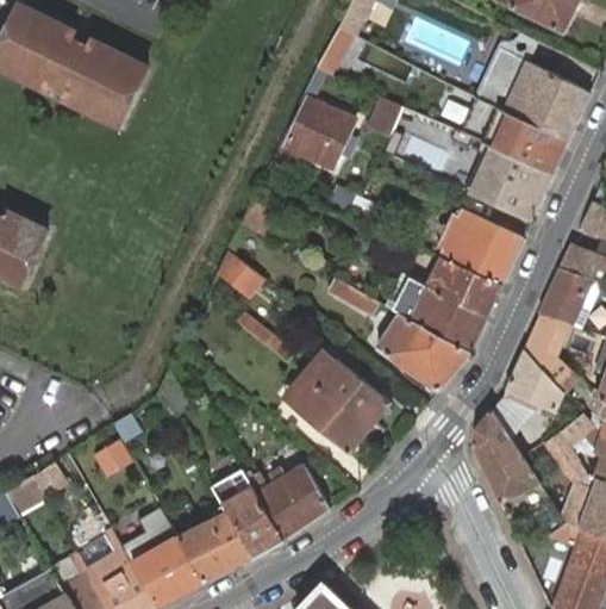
[(363,0),(350,0),(345,11),(348,12),(356,16),(363,0)]
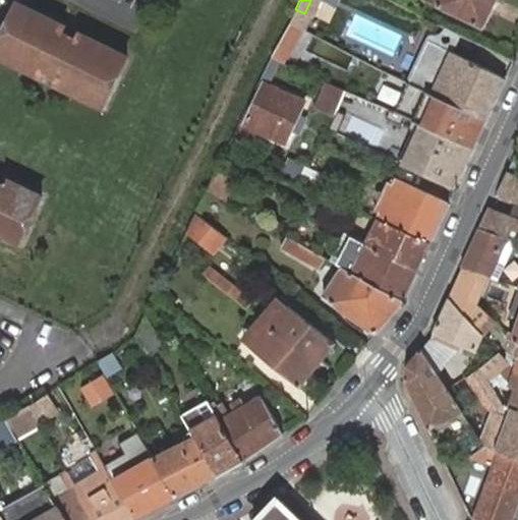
[(422,0),(422,2),(481,31),(495,0),(422,0)]
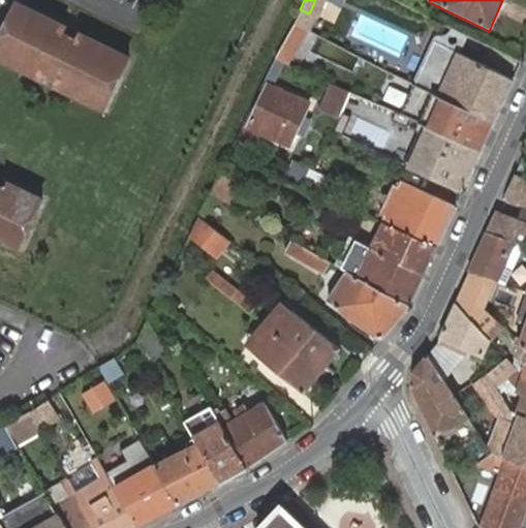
[(105,110),(131,56),(86,34),(82,42),(61,33),(65,24),(18,2),(0,39),(0,59),(40,79),(42,72),(58,80),(55,86),(105,110)]
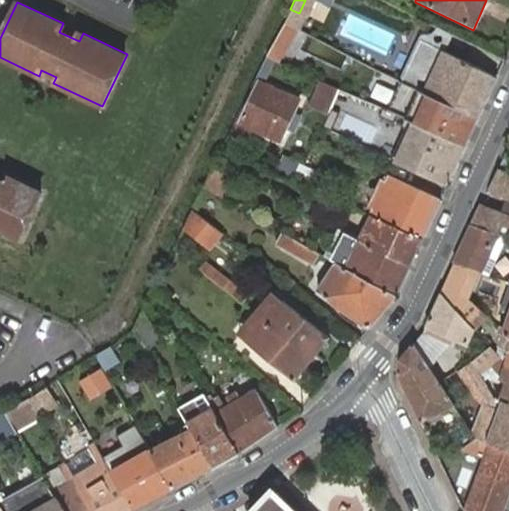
[(299,13),(292,10),(285,23),(297,30),(304,16),(299,13)]
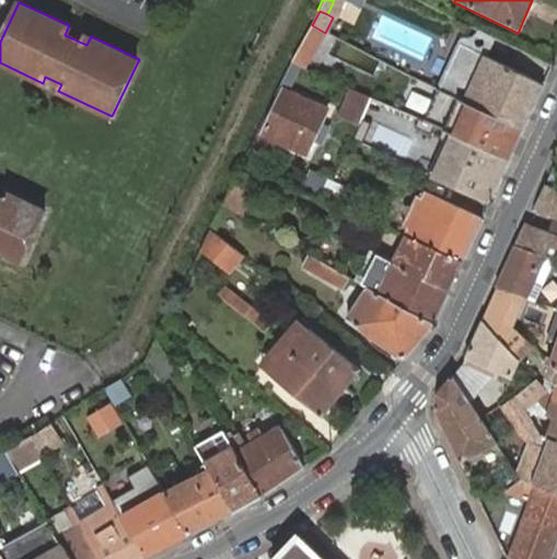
[(306,56),(299,51),(294,62),(302,66),(306,56)]
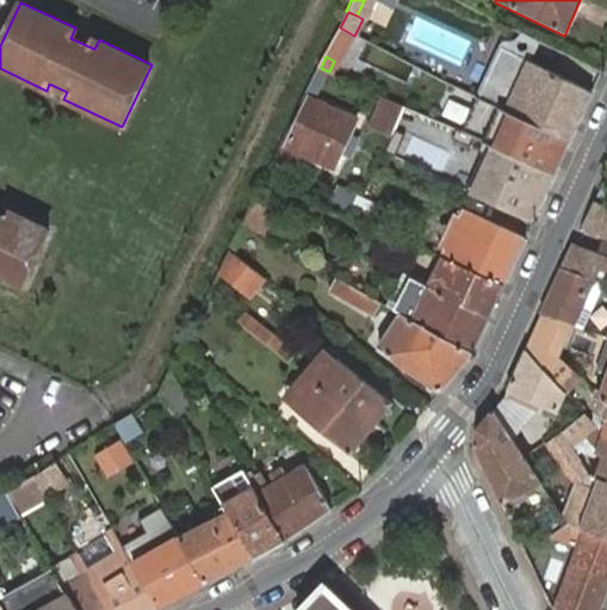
[(568,142),(590,94),(530,63),(506,111),(568,142)]
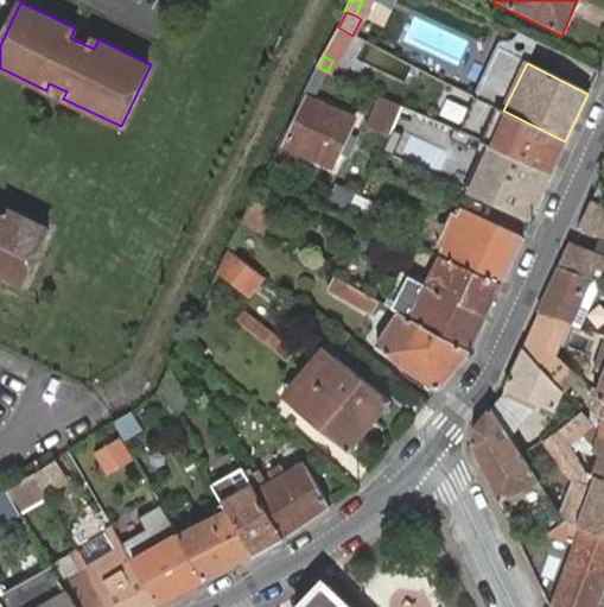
[(389,138),(404,106),(385,97),(369,130),(389,138)]
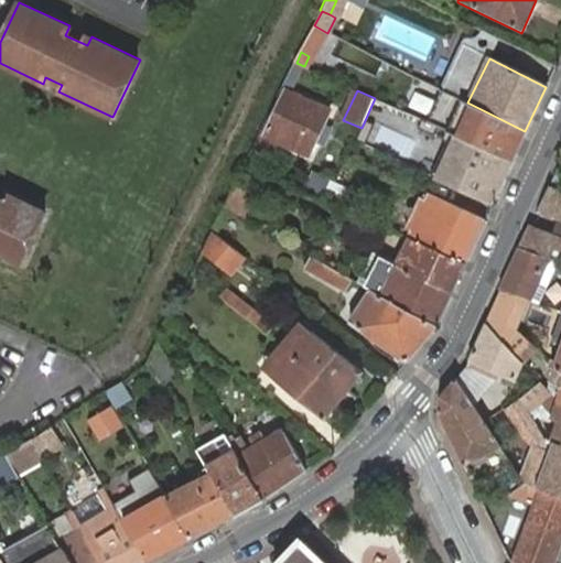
[(282,97),(278,95),(255,142),(272,151),(276,143),(306,158),(312,144),(322,125),(327,112),(284,91),(282,97)]
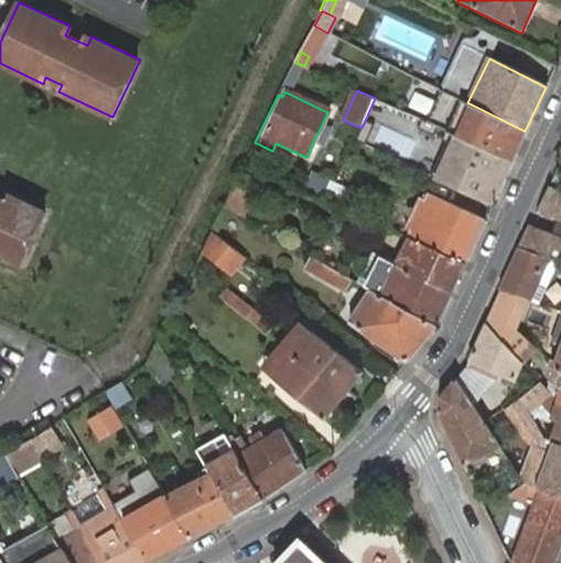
[(511,161),(525,131),(467,103),(452,133),(511,161)]
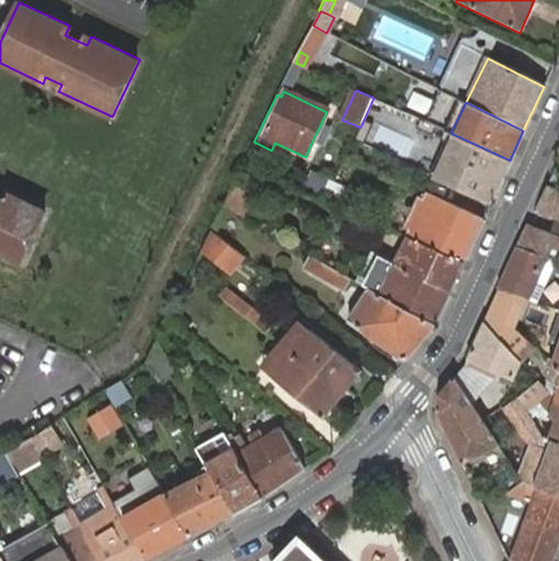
[(431,134),(435,126),(420,119),(414,130),(429,137),(431,134)]
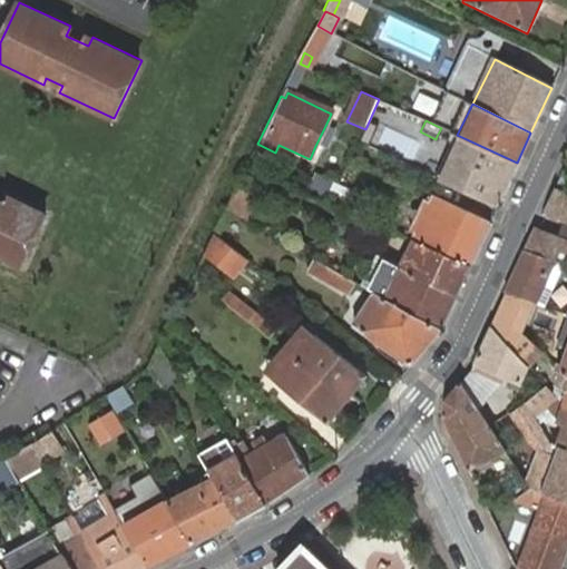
[(325,126),(315,146),(323,149),(332,129),(325,126)]
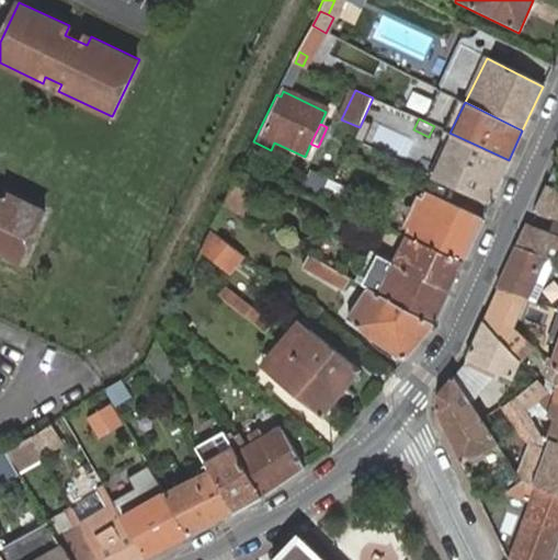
[(488,204),(509,160),(450,133),(442,129),(439,137),(444,140),(426,175),(488,204)]
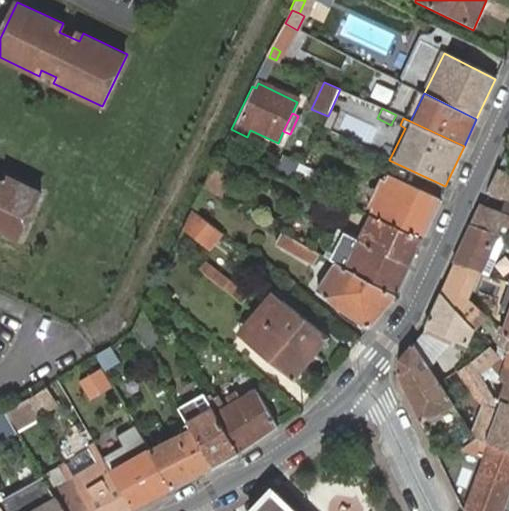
[(286,156),(277,172),(295,181),(306,186),(327,148),(315,143),(303,165),(286,156)]
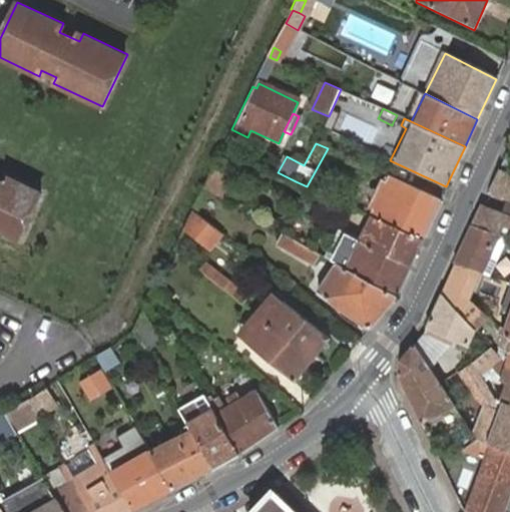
[(509,157),(504,155),(497,169),(507,173),(509,166),(509,157)]
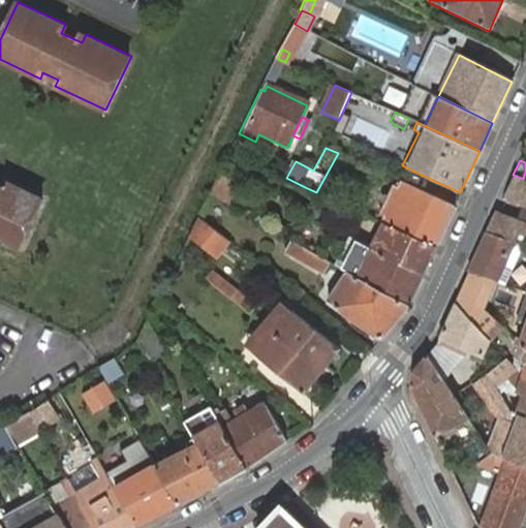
[(217,171),(206,195),(235,209),(246,183),(217,171)]
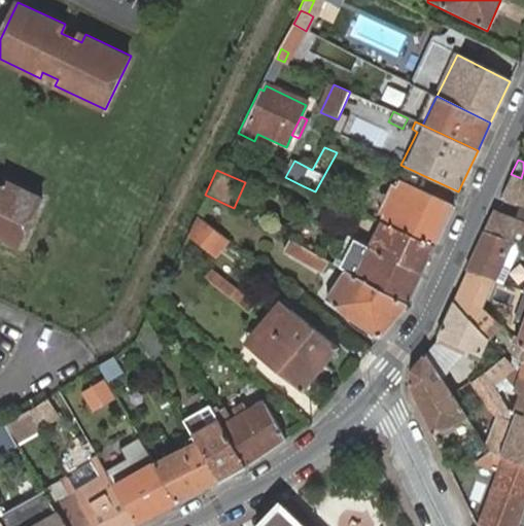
[(523,178),(521,178),(511,174),(500,198),(523,206),(523,178)]
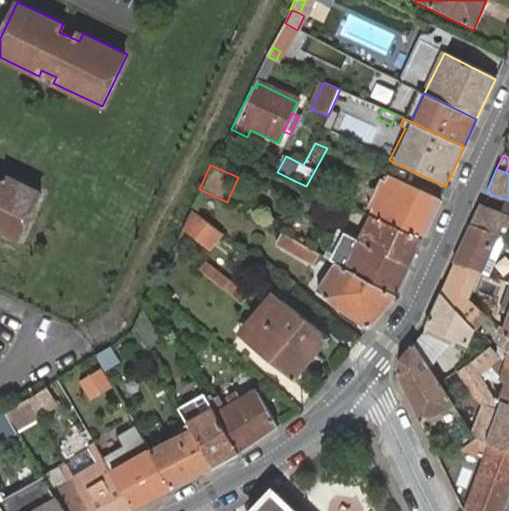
[(420,240),(439,199),(387,174),(383,182),(394,187),(381,213),(371,209),(368,215),(370,216),(420,240)]
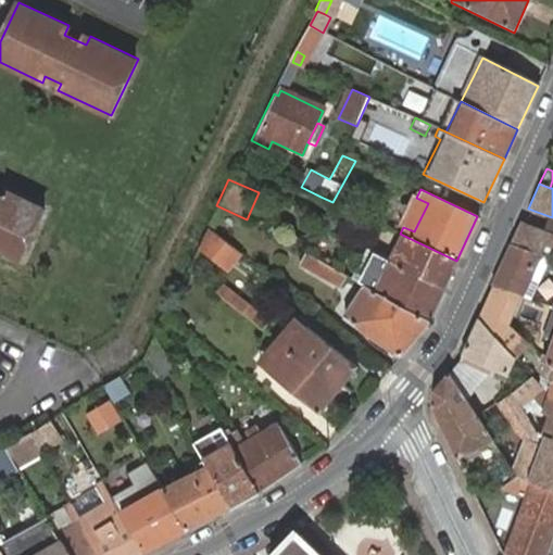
[(0,249),(22,260),(46,210),(10,192),(7,200),(0,197),(0,249)]
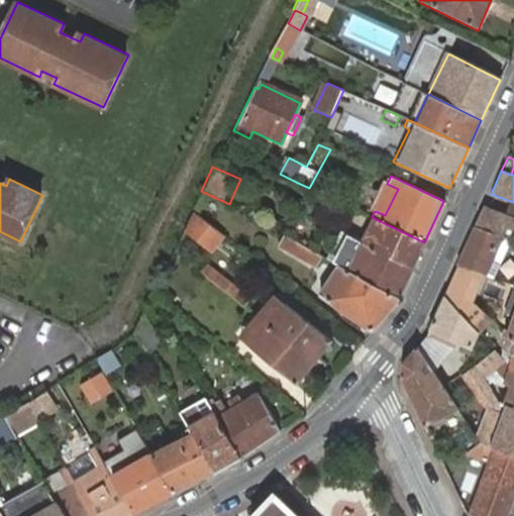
[(398,189),(387,184),(382,181),(371,209),(375,211),(385,215),(398,189)]
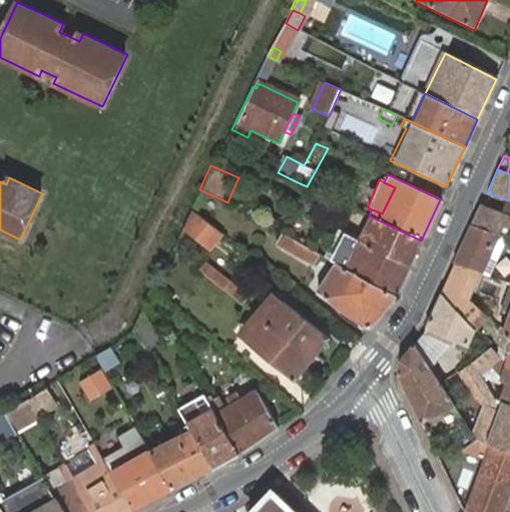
[(509,217),(481,206),(473,224),(500,234),(503,236),(509,238),(509,217)]
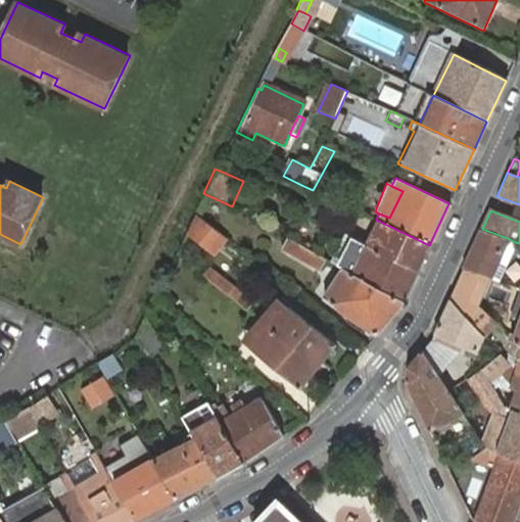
[(291,235),(309,245),(319,229),(301,219),(291,235)]
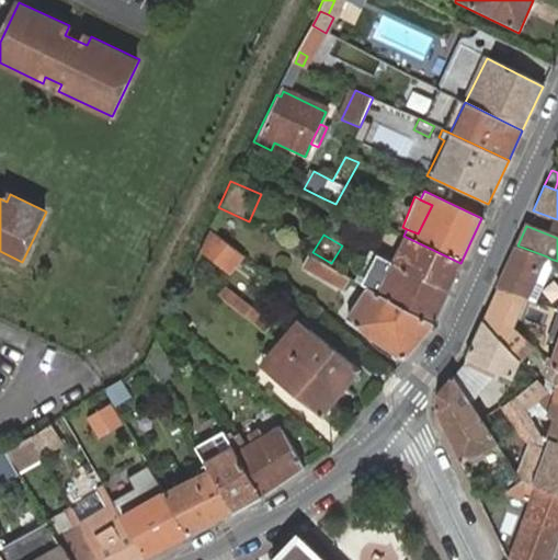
[(234,258),(207,236),(202,249),(225,269),(234,258)]
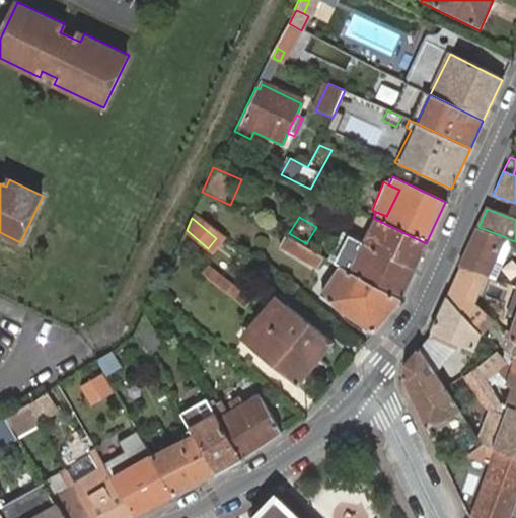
[(414,271),(426,243),(375,219),(372,224),(382,229),(373,248),(414,271)]
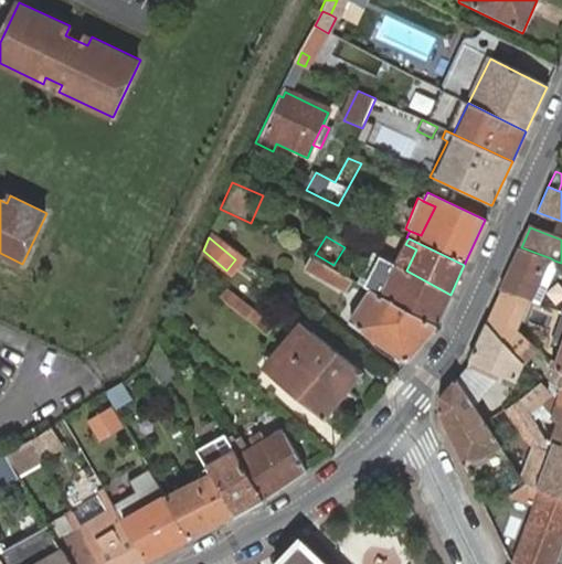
[(395,264),(406,270),(416,249),(405,244),(395,264)]
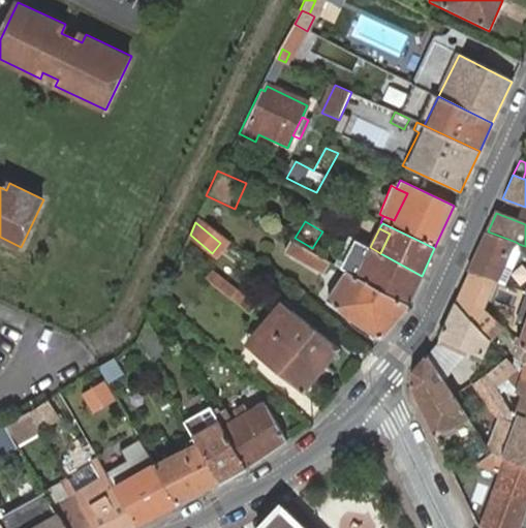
[(511,252),(516,242),(488,231),(478,250),(469,272),(490,280),(497,283),(507,260),(511,252)]
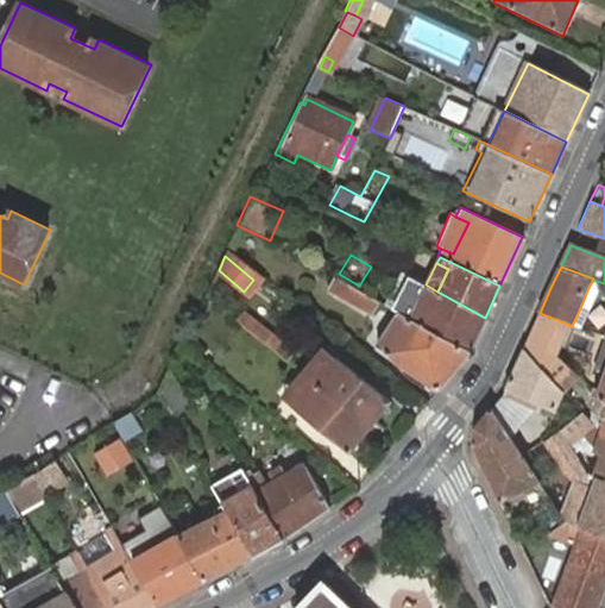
[(467,351),(485,318),(438,292),(426,284),(408,275),(389,309),(410,320),(467,351)]
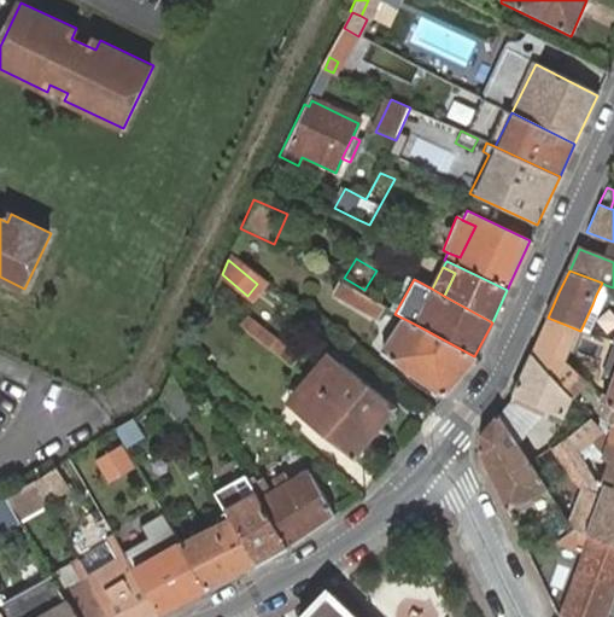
[(384,309),(338,283),(331,296),(376,321),(384,309)]
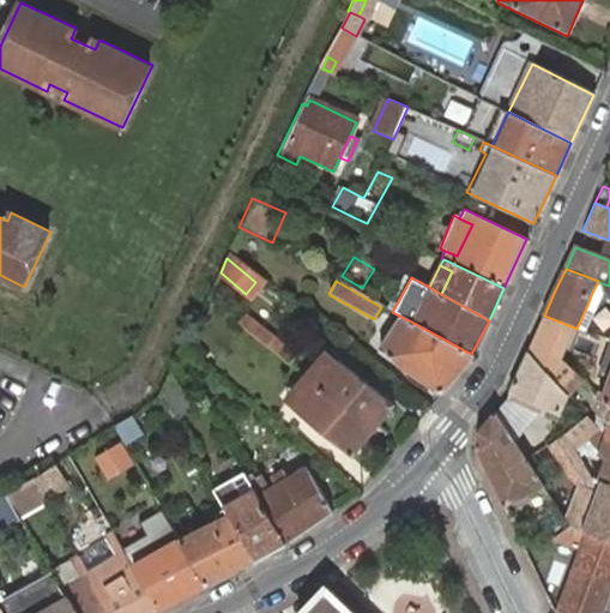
[(545,374),(568,325),(544,316),(526,354),(535,362),(545,374)]
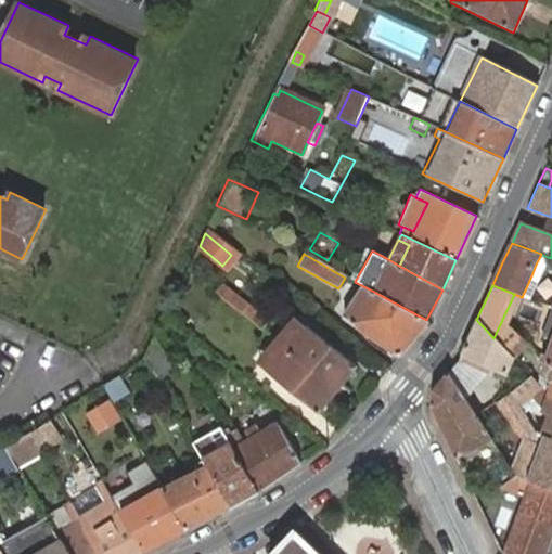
[(220,286),(214,294),(259,330),(266,322),(220,286)]
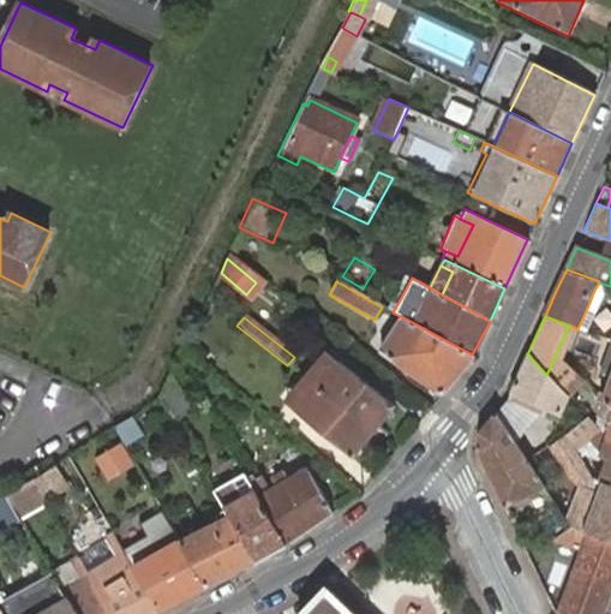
[(439,399),(472,355),(414,323),(400,319),(394,327),(403,332),(390,352),(382,345),(377,353),(439,399)]
